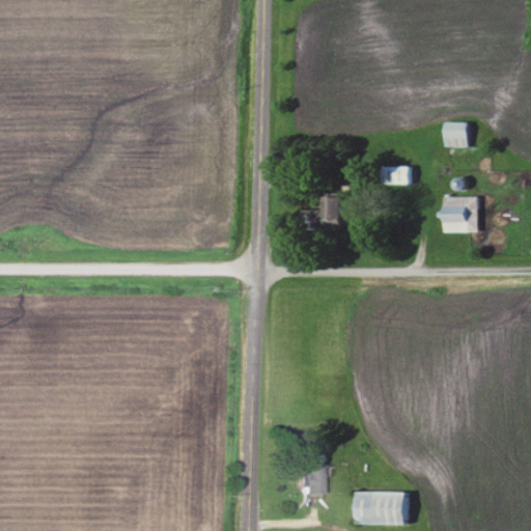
[(445,145),(469,145),(469,121),(445,121),(445,145)]
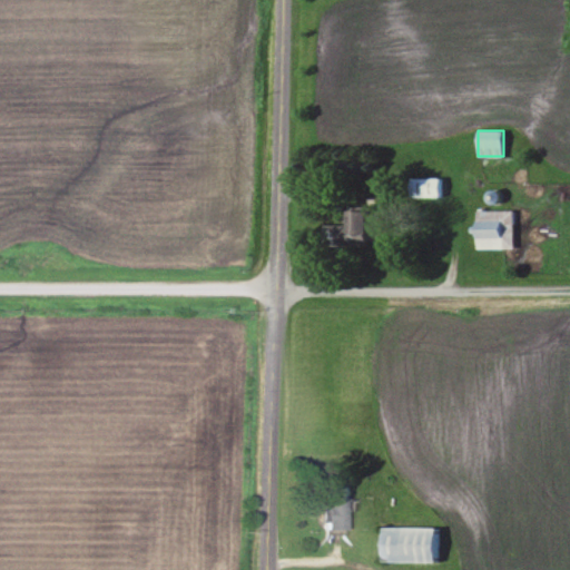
[(443,177),(412,177),(412,197),(443,197),(443,177)]
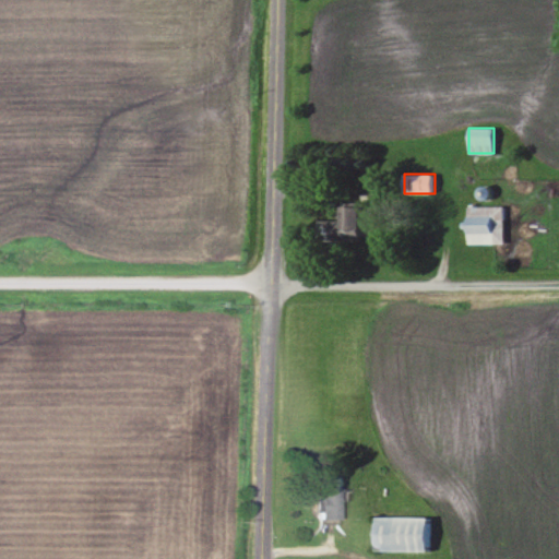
[(320,221),(320,242),(363,242),(363,203),(342,203),(342,221),(320,221)]
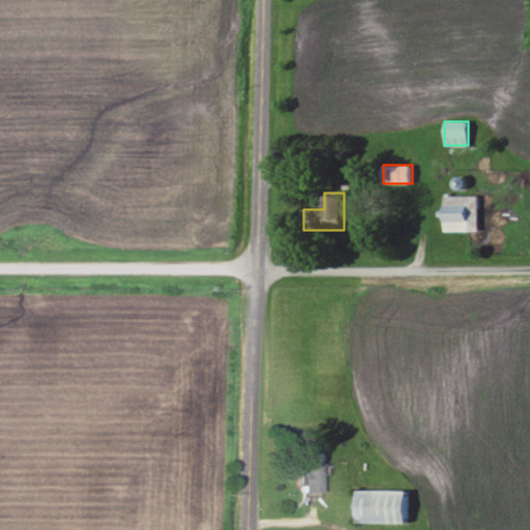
[(443,231),(477,231),(477,195),(443,195),(443,231)]
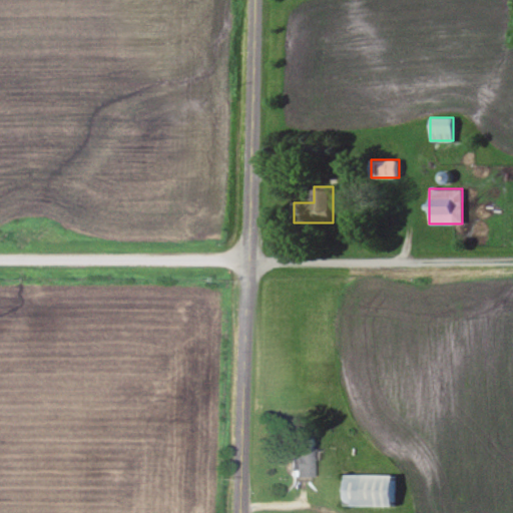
[(297,437),(297,477),(316,477),(316,437),(297,437)]
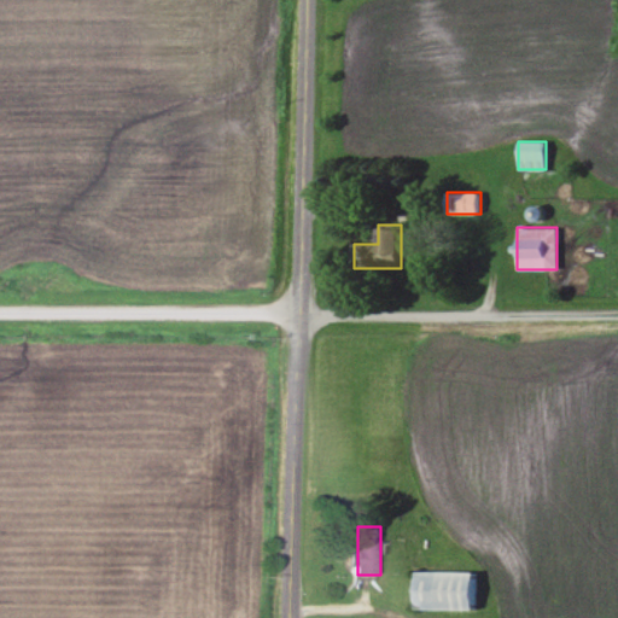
[(418,611),(479,611),(479,572),(418,572),(418,611)]
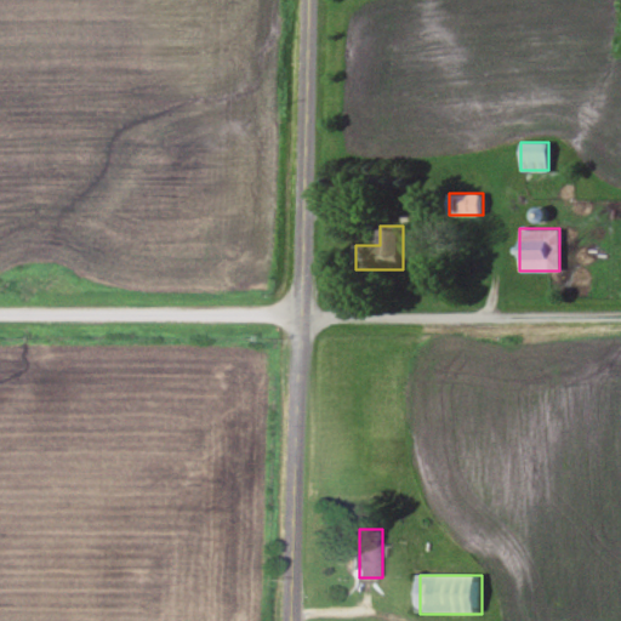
All buildings are outlined.
